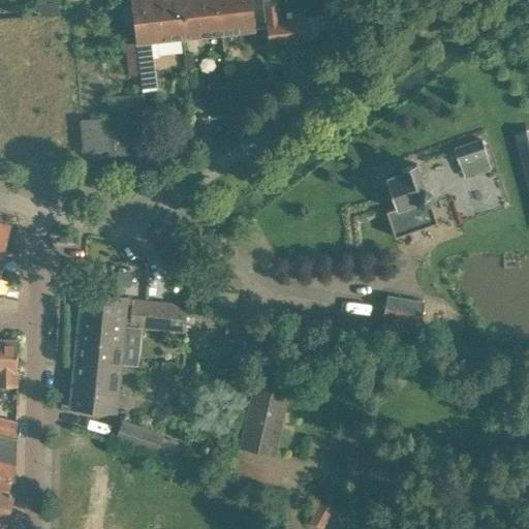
[(132,0),(137,43),(142,74),(143,91),(145,91),(141,57),(158,55),(156,41),(183,38),(179,0),(132,0)]
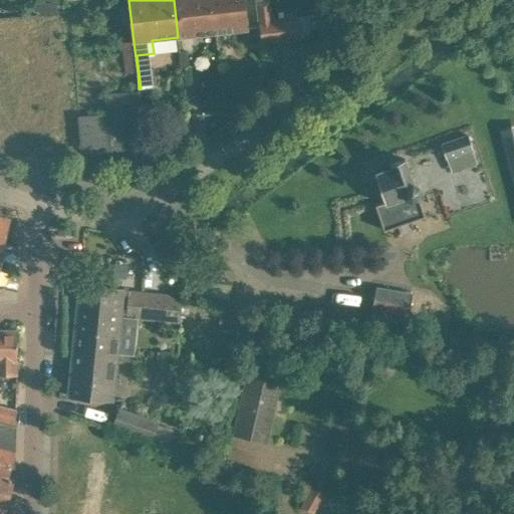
[(212,0),(174,0),(178,37),(216,33),(212,0)]
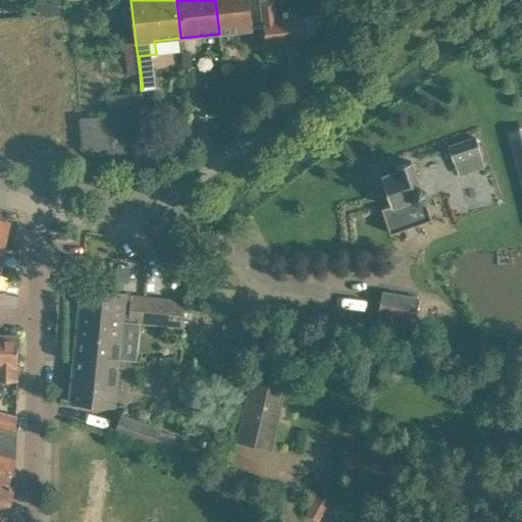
[(215,0),(219,34),(252,31),(250,10),(248,0),(215,0)]
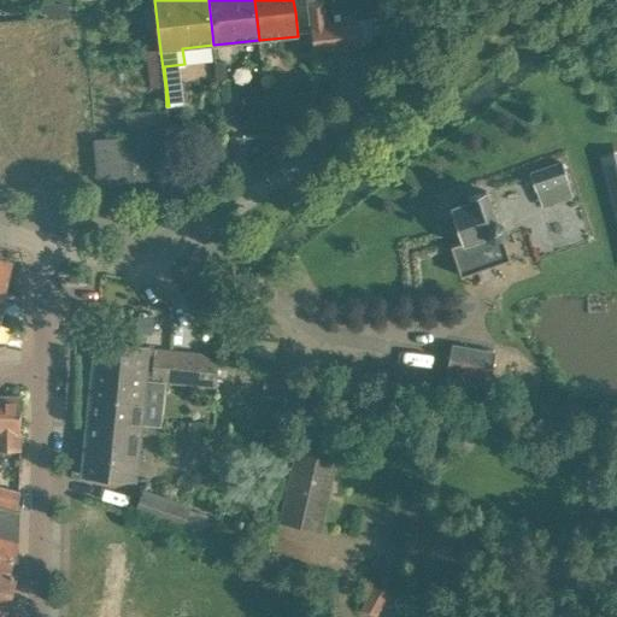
[(69,4),(47,5),(48,16),(70,13),(69,4)]
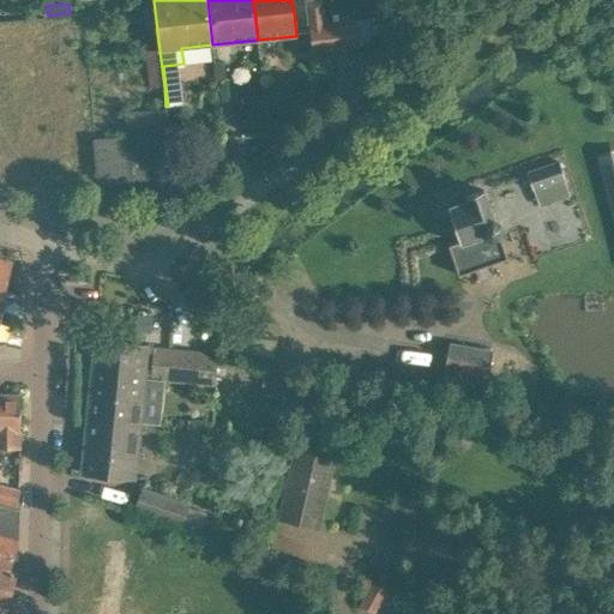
[(339,22),(343,50),(359,49),(355,19),(339,22)]
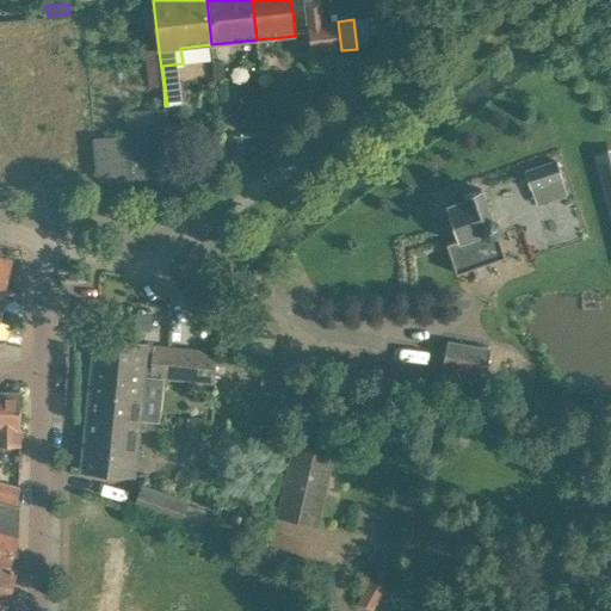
[(323,23),(326,51),(341,50),(338,22),(323,23)]
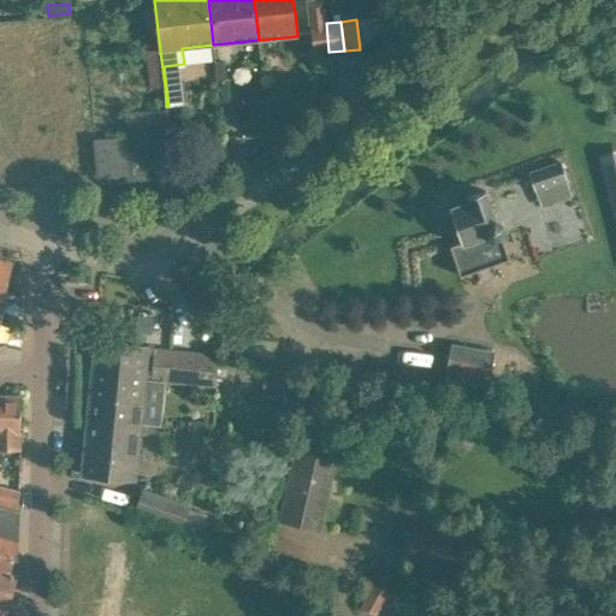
[(329,52),(326,23),(311,25),(311,30),(313,54),(329,52)]
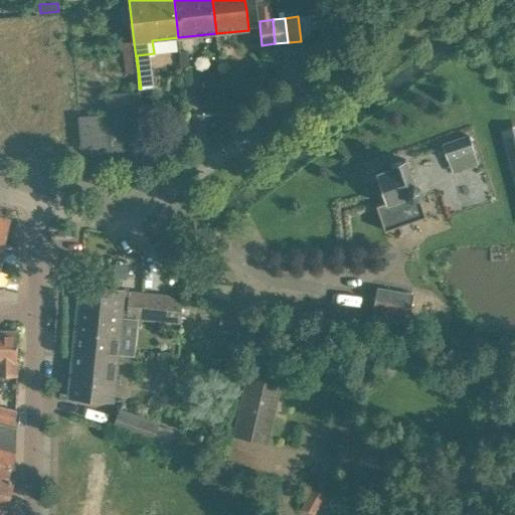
[(125,73),(138,72),(134,42),(122,43),(125,73)]
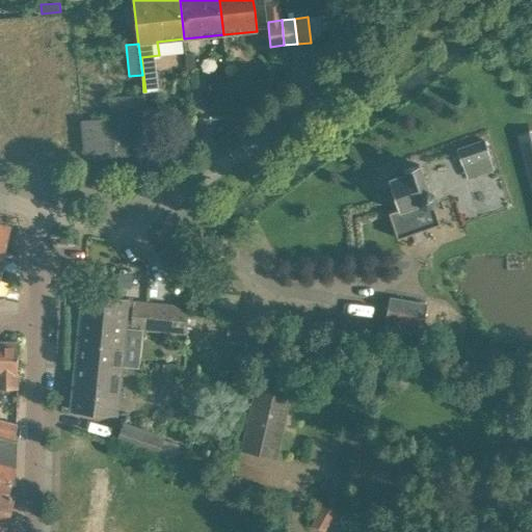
[(231,94),(229,79),(214,80),(216,96),(231,94)]
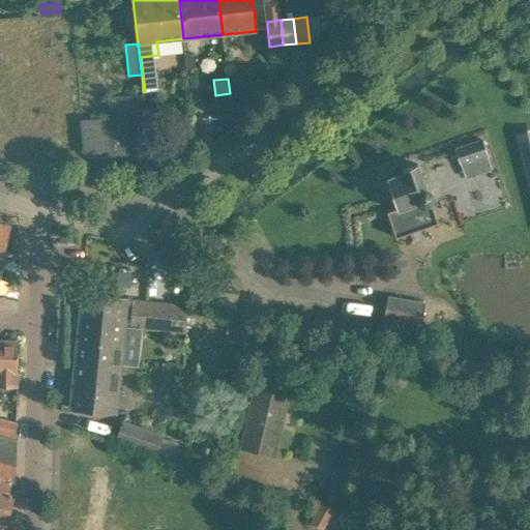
[(110,118),(81,120),(83,158),(149,154),(143,94),(107,97),(110,118)]
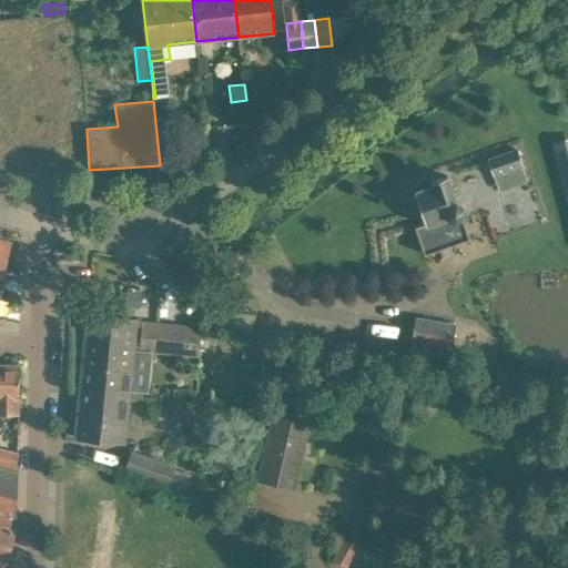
[(517,149),(487,160),(493,176),(523,166),(517,149)]
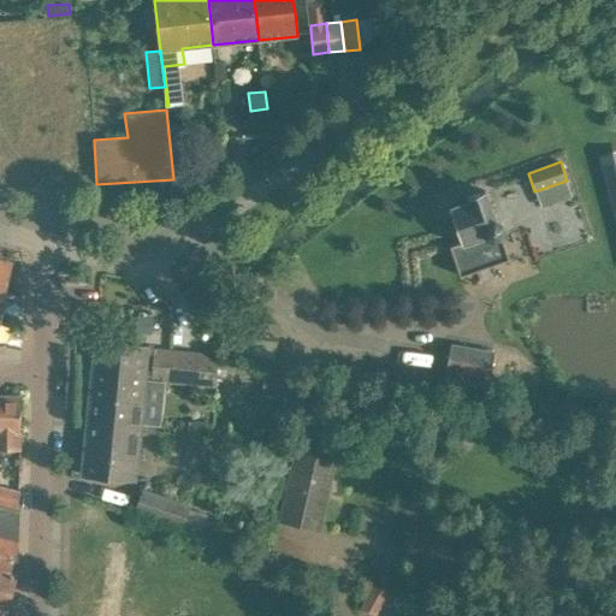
[(450,208),(455,221),(456,226),(456,227),(458,234),(461,242),(451,246),(449,246),(451,250),(460,276),(477,270),(492,265),(509,259),(501,236),(502,234),(504,229),(503,227),(503,226),(502,221),(495,219),(485,190),(467,197),(468,201),(450,208)]
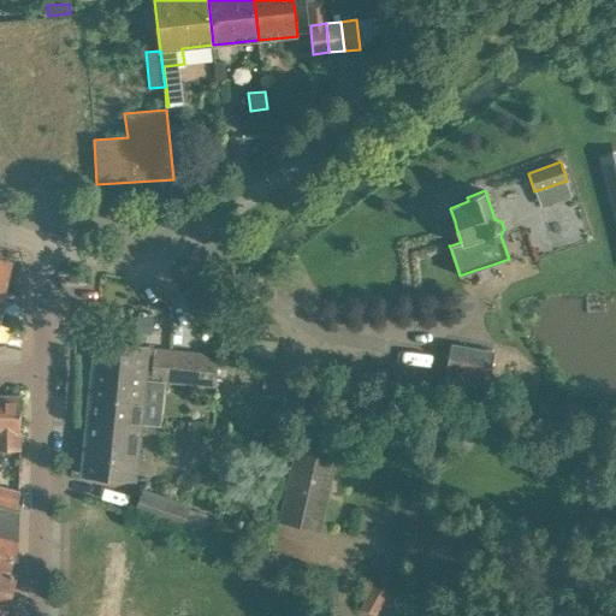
[(0,300),(3,301),(12,264),(0,260),(0,300)]
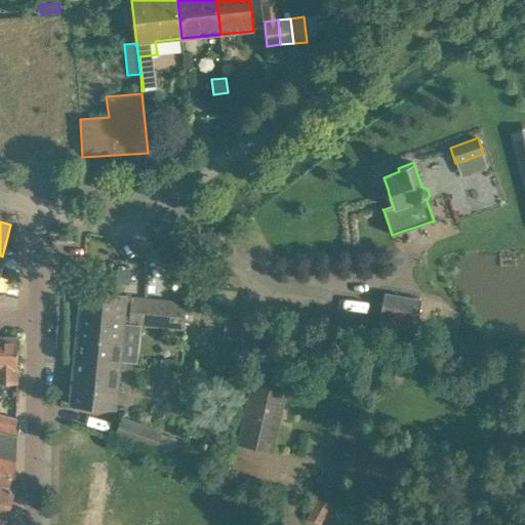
[(160,257),(169,271),(192,255),(183,242),(160,257)]
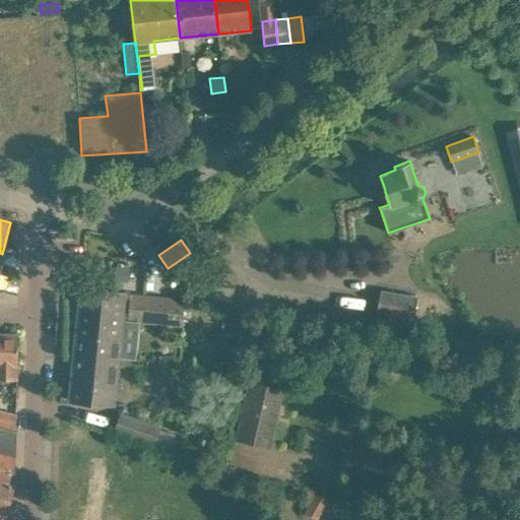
[(141,322),(144,296),(81,289),(79,313),(122,317),(122,316),(128,316),(128,321),(141,322)]
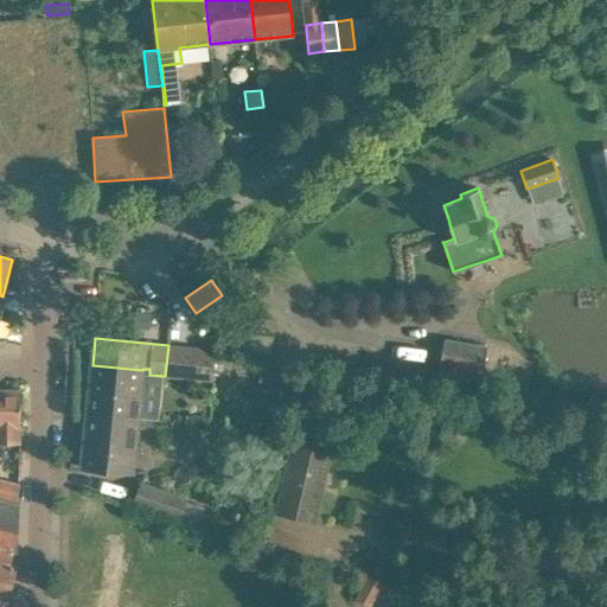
[(445,342),(439,384),(479,391),(481,372),(483,374),(487,347),(445,342)]
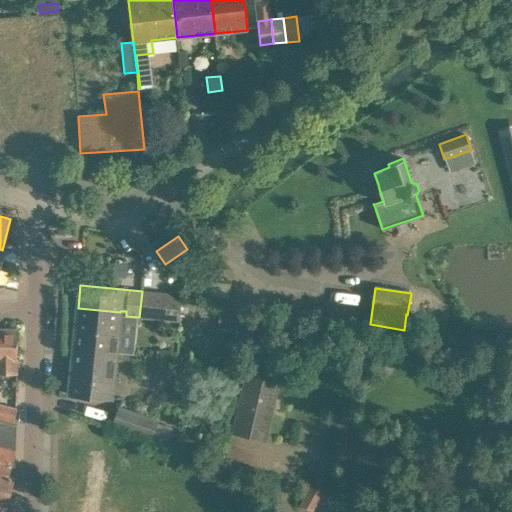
[(182,295),(142,291),(139,317),(180,321),(180,318),(193,319),(195,300),(182,299),(182,295)]
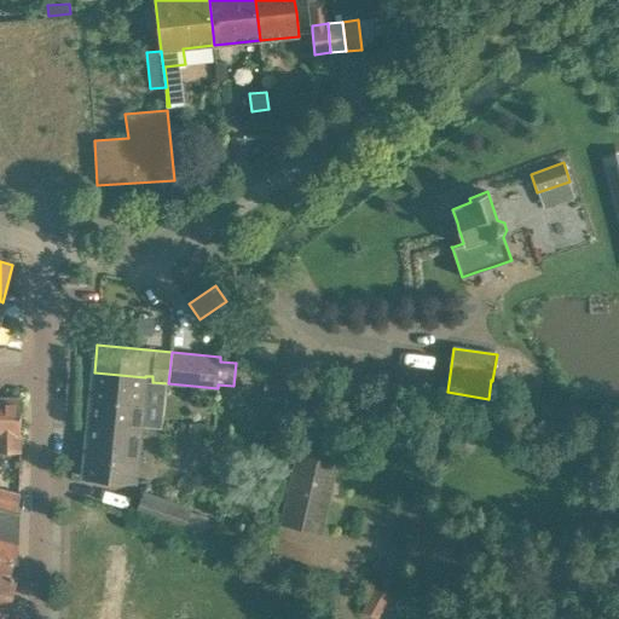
[(140,424),(145,377),(94,372),(90,421),(127,426),(127,423),(140,424)]
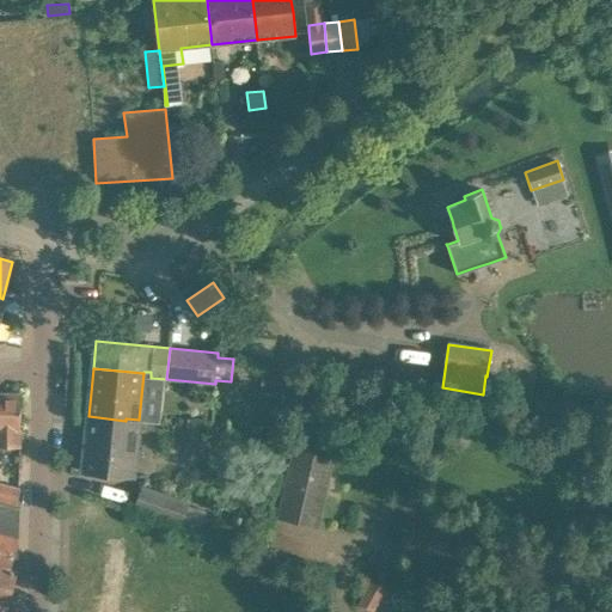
[(0,392),(0,447),(20,447),(20,393),(0,392)]
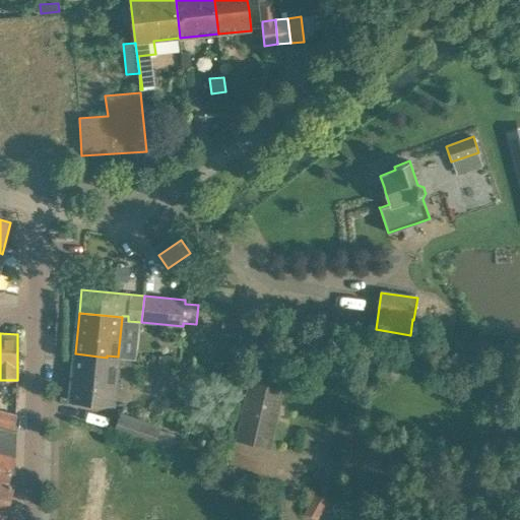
[(107,358),(75,353),(70,400),(113,405),(118,356),(107,355),(107,358)]
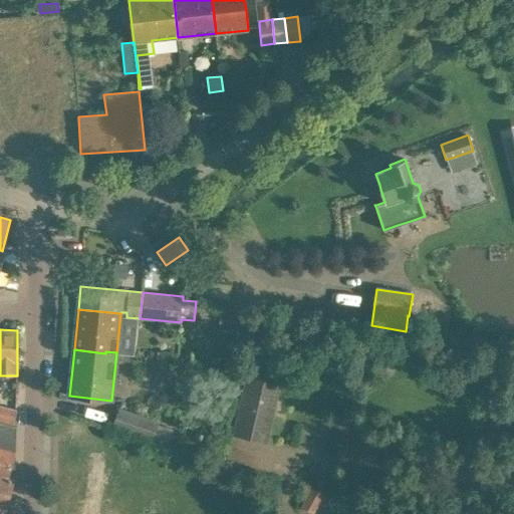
[(379,362),(377,368),(380,373),(387,374),(392,371),(393,365),(390,360),(384,359),(379,362)]
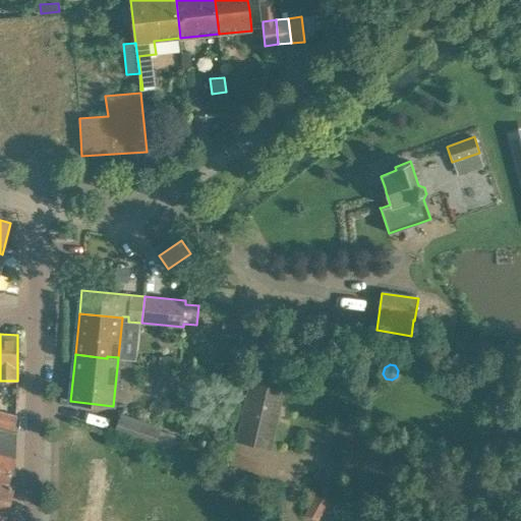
[(236,441),(271,448),(285,387),(250,379),(236,441)]
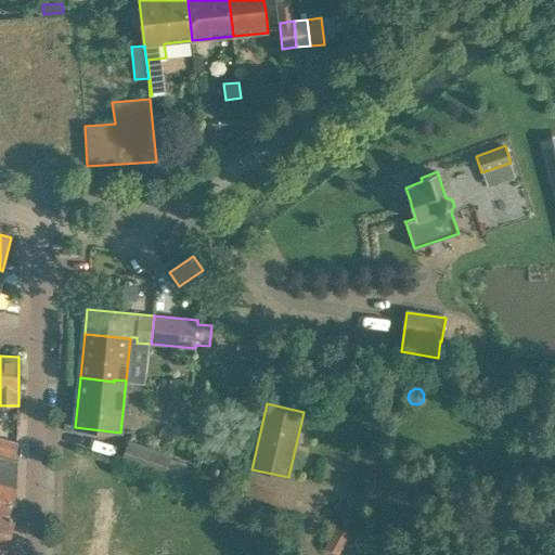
[(0,456),(14,460),(17,444),(0,439),(0,456)]
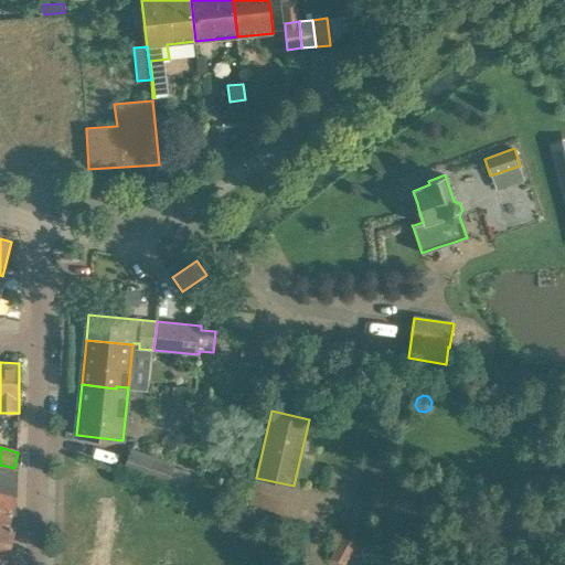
[(123,468),(168,482),(184,488),(190,472),(173,467),(173,466),(129,450),(123,468)]
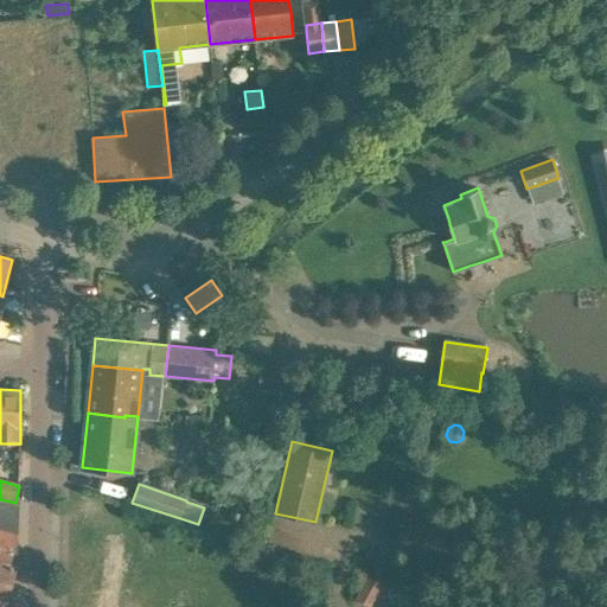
[(0,499),(0,506),(19,512),(19,508),(20,504),(16,503),(0,499)]
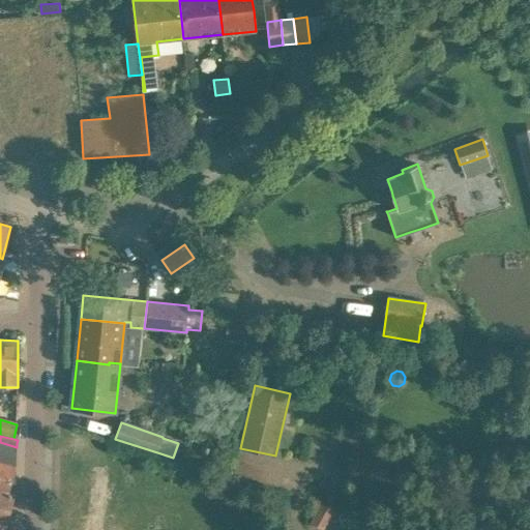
[(391,458),(369,452),(372,441),(346,436),(337,472),(402,487),(408,462),(396,460),(396,457),(392,455),(391,458)]
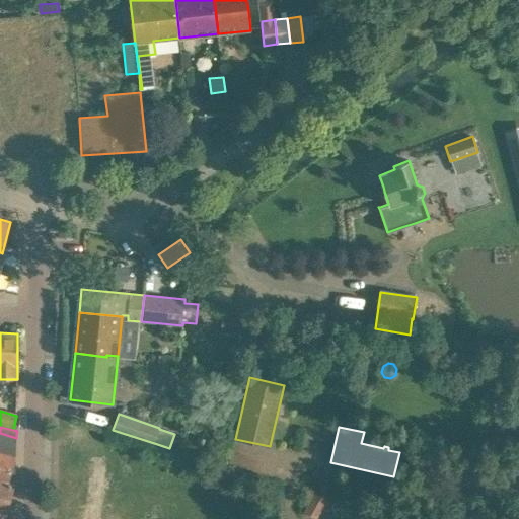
[(0,452),(0,518),(5,518),(15,484),(9,482),(16,457),(0,452)]
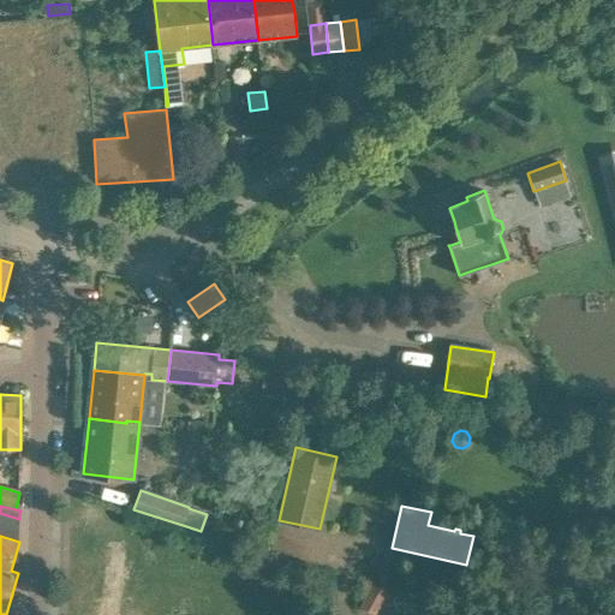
[(358,607),(372,614),(375,614),(389,591),(365,579),(357,595),(363,598),(358,607)]
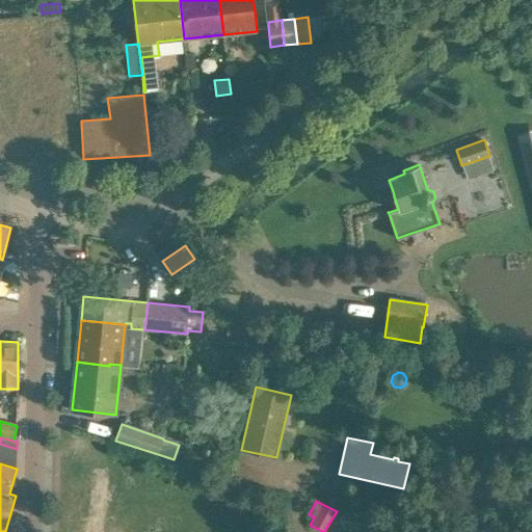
[(368,519),(361,531),(378,531),(381,526),(368,519)]
